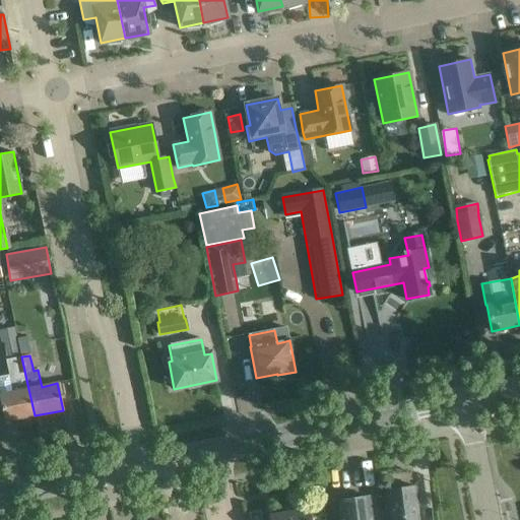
[(9,375),(0,377),(0,397),(5,421),(35,415),(28,389),(21,356),(6,360),(9,375)]
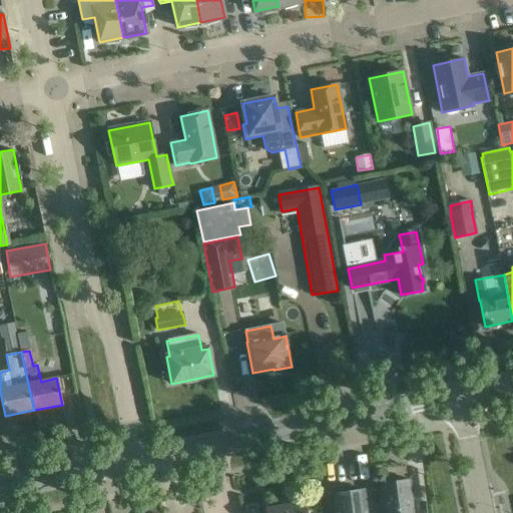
[(380,484),(384,512),(413,512),(409,480),(380,484)]
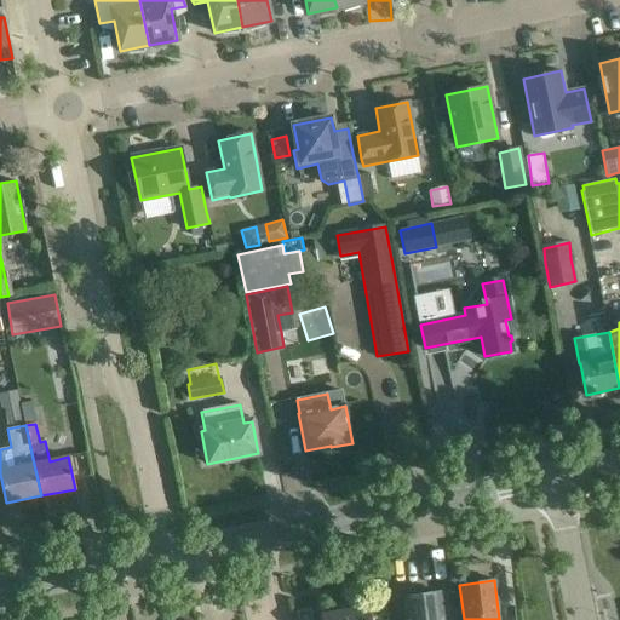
[(443,619),(440,592),(403,597),(406,619),(443,619)]
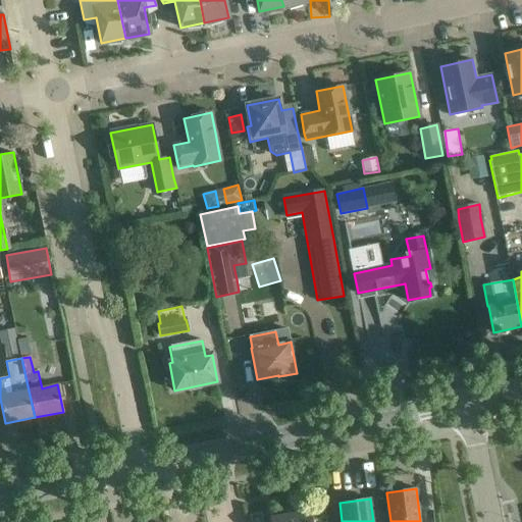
[(311,521),(309,511),(271,517),(272,521),(311,521)]
